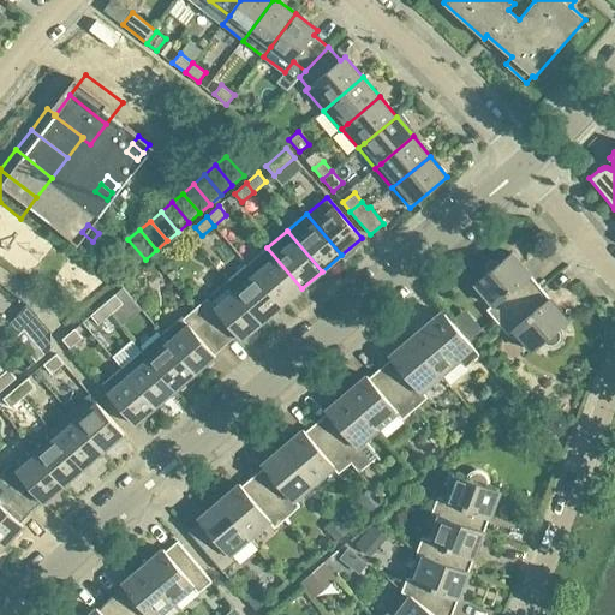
[(82,232),(76,240),(87,249),(93,242),(82,232)]
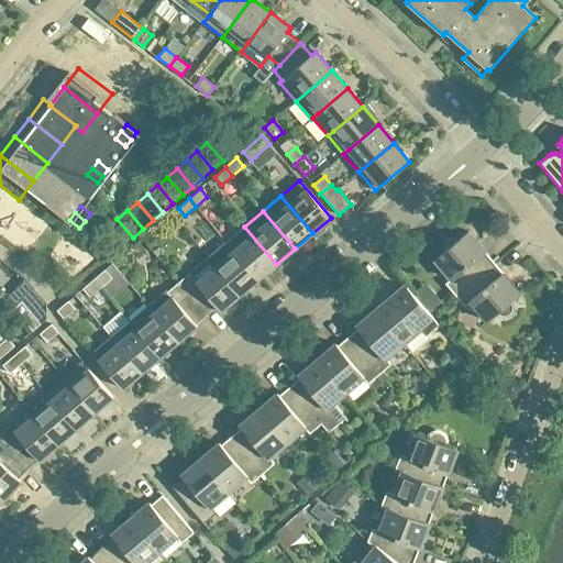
[(117,219),(107,228),(123,246),(133,238),(117,219)]
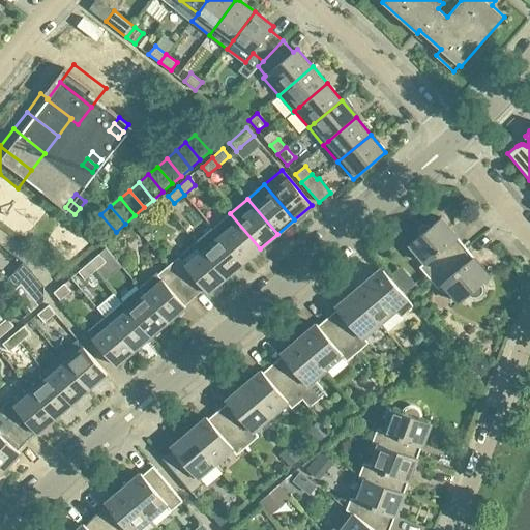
[(260,248),(230,213),(213,228),(243,263),(260,248)]
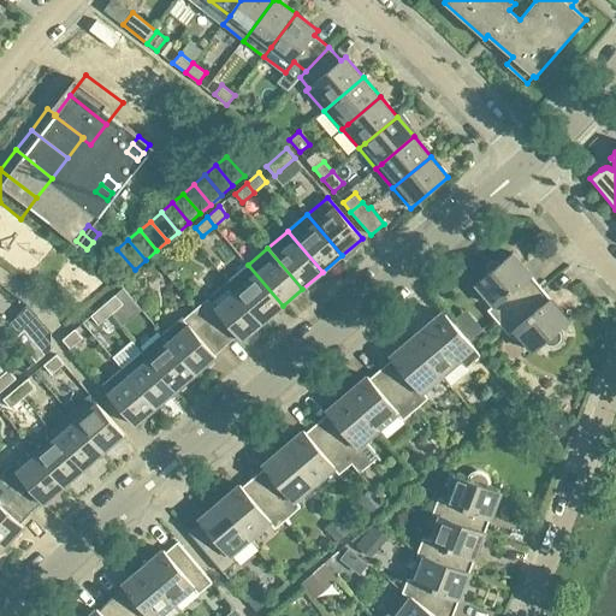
[(117,249),(106,259),(124,278),(135,270),(117,249)]
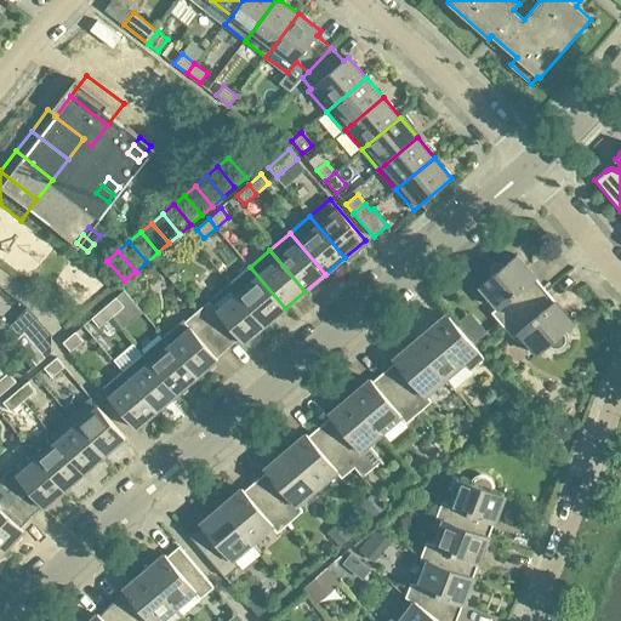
[(546,289),(517,255),(503,266),(502,265),(501,263),(499,263),(497,263),(496,263),(494,265),(493,266),(491,267),(491,268),(491,269),(491,271),(491,272),(491,274),(493,275),(480,286),(497,307),(491,312),(502,325),(546,289)]
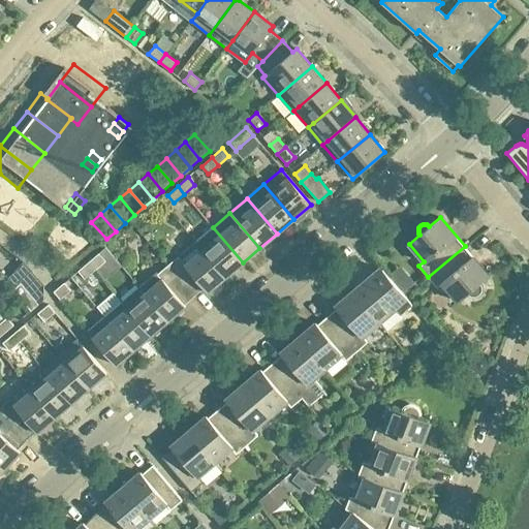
[(91,222),(82,229),(96,247),(106,239),(91,222)]
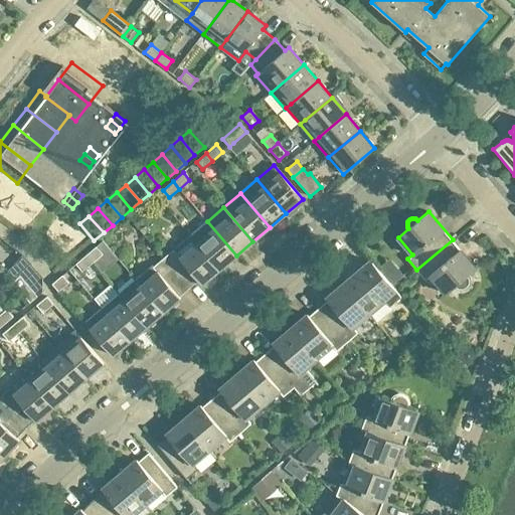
[(219,270),(236,255),(207,221),(190,235),(219,270)]
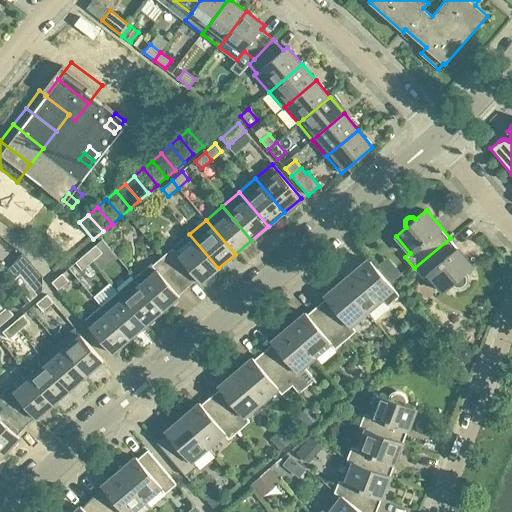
[(218,268),(189,234),(162,257),(188,287),(197,279),(201,283),(218,268)]
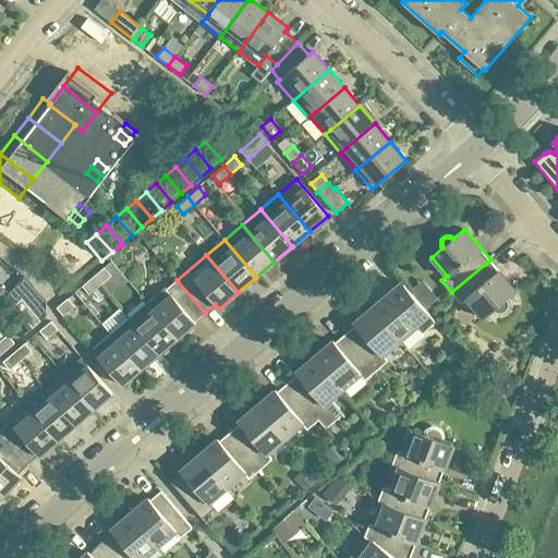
[(507,299),(517,291),(490,259),(451,292),(461,304),(466,299),(483,318),(493,310),(495,312),(496,313),(497,313),(499,313),(500,313),(502,313),(504,312),(506,311),(507,310),(508,308),(508,306),(508,305),(508,304),(508,302),(507,300),(507,299)]
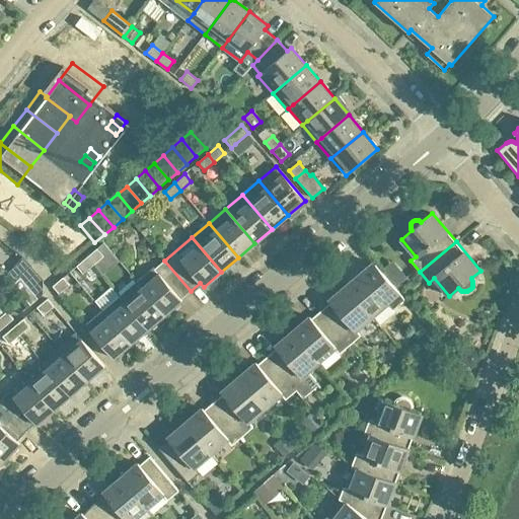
[(97,248),(86,257),(93,265),(103,255),(97,248)]
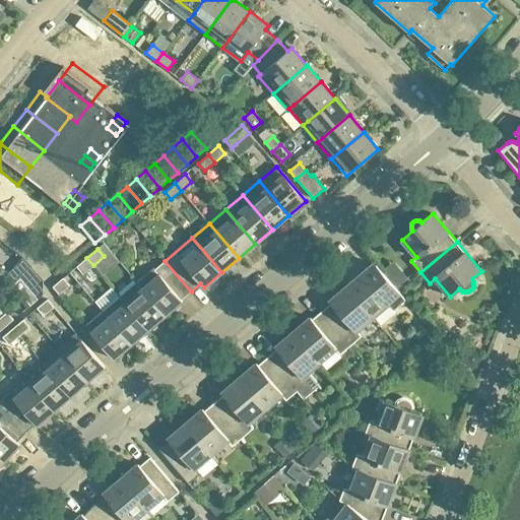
[(24,258),(8,272),(16,281),(20,278),(29,288),(38,299),(43,295),(44,280),(24,258)]
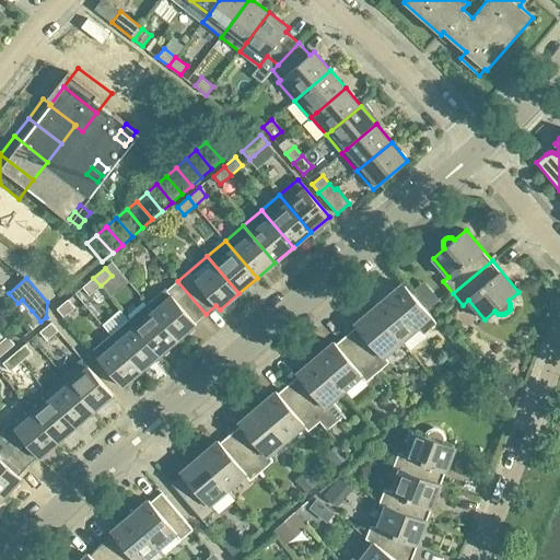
[(90,295),(101,286),(93,278),(82,287),(90,295)]
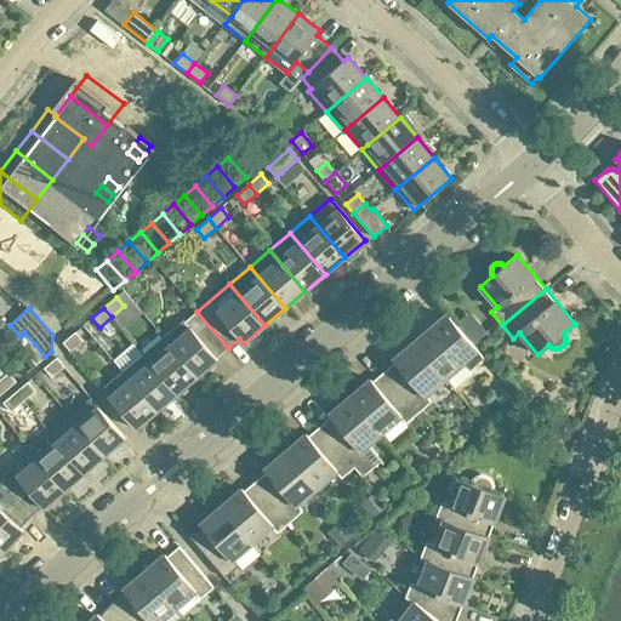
[(217,358),(228,348),(197,312),(186,322),(184,319),(164,337),(197,377),(218,359),(217,358)]
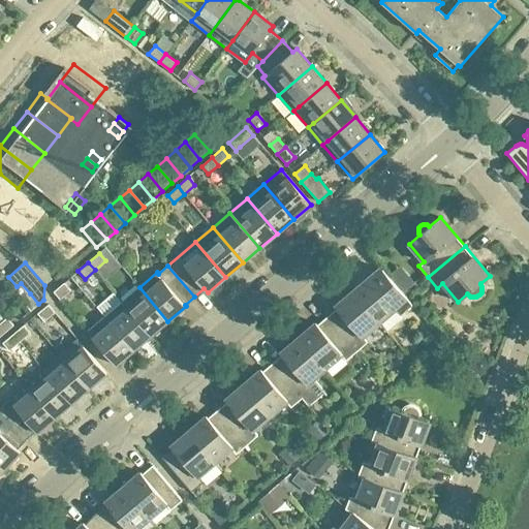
[(412,304),(382,269),(372,278),(371,276),(353,291),(379,322),(396,309),(401,314),(412,304)]
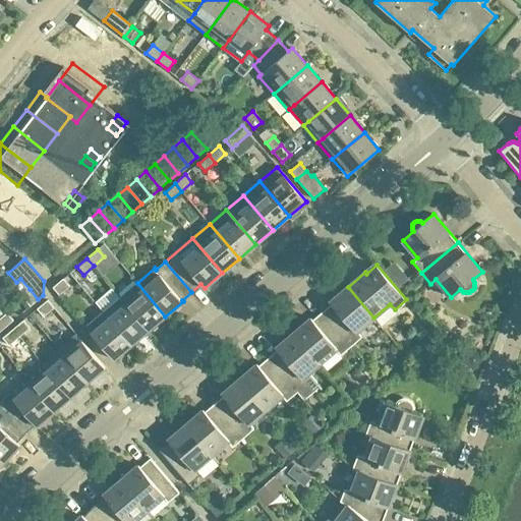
[(59,295),(70,286),(63,278),(53,287),(59,295)]
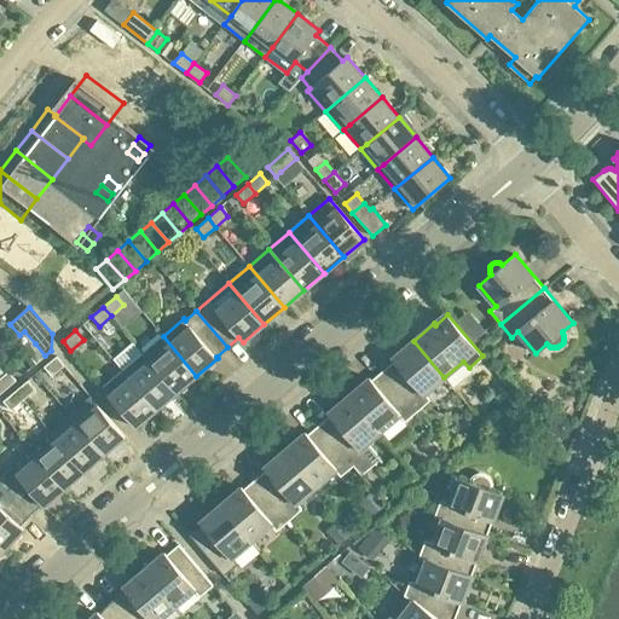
[(16,339),(25,352),(35,343),(24,331),(19,335),(16,339)]
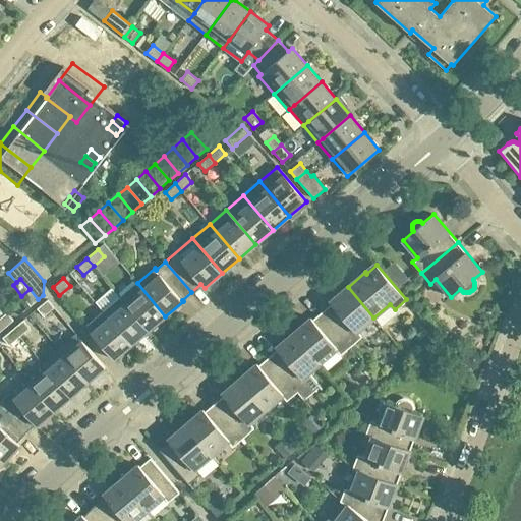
[(165,316),(137,283),(120,297),(149,331),(165,316)]
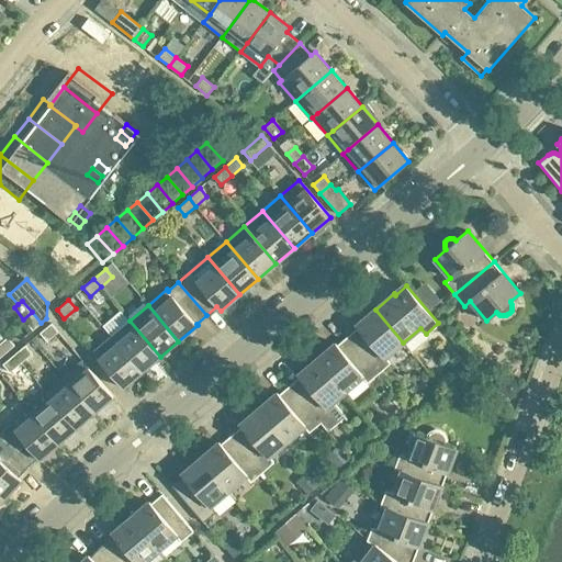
[(403,343),(375,310),(356,325),(358,327),(348,336),(379,373),(391,363),(385,358),(403,343)]
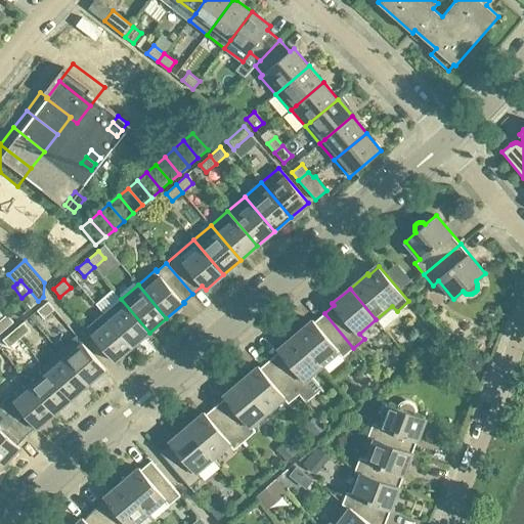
[(38,301),(30,291),(22,298),(31,308),(38,301)]
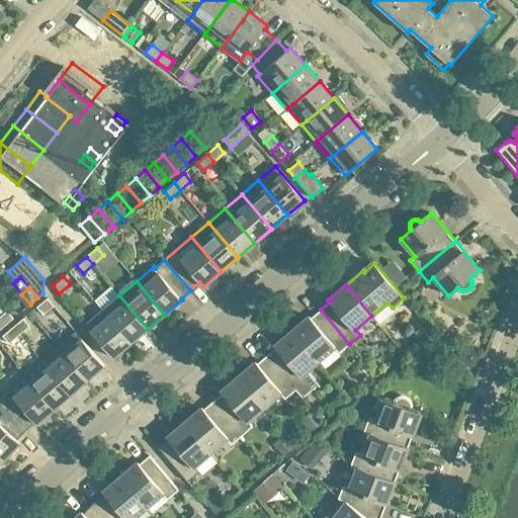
[(103,310),(132,343),(148,329),(119,295),(103,310)]
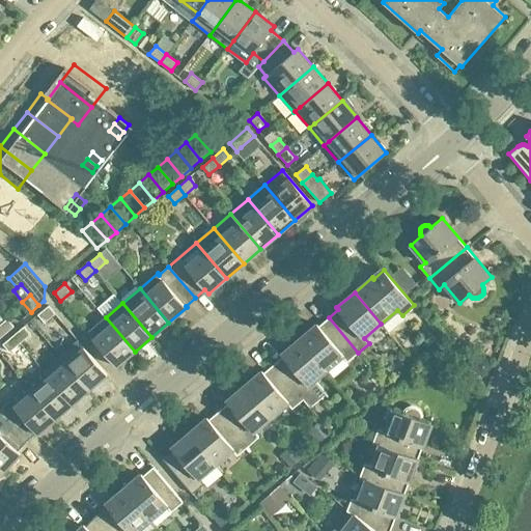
[(45,323),(55,313),(49,305),(37,314),(45,323)]
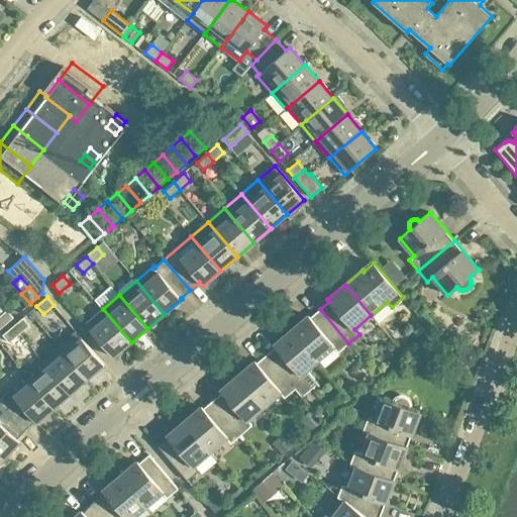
[(131,342),(103,309),(86,324),(114,356),(131,342)]
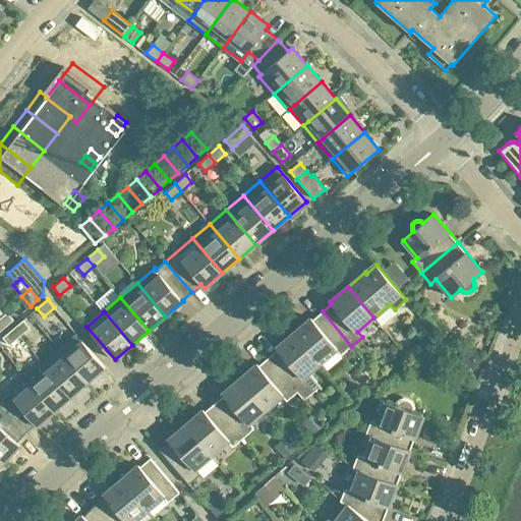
[(351,346),(323,311),(312,320),(311,317),(293,333),(316,359),(320,363),(336,350),(341,355),(351,346)]
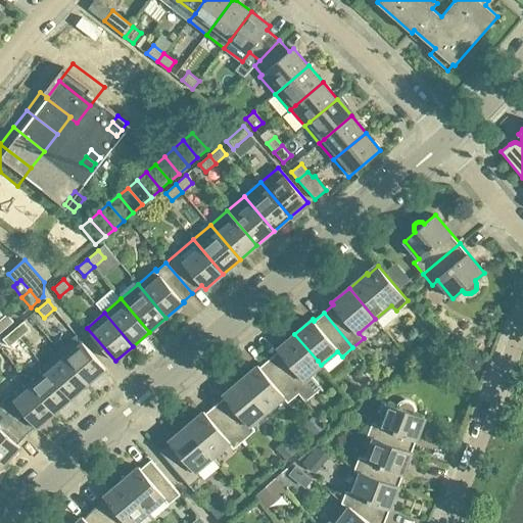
[(7,314),(0,319),(0,326),(3,330),(13,322),(7,314)]
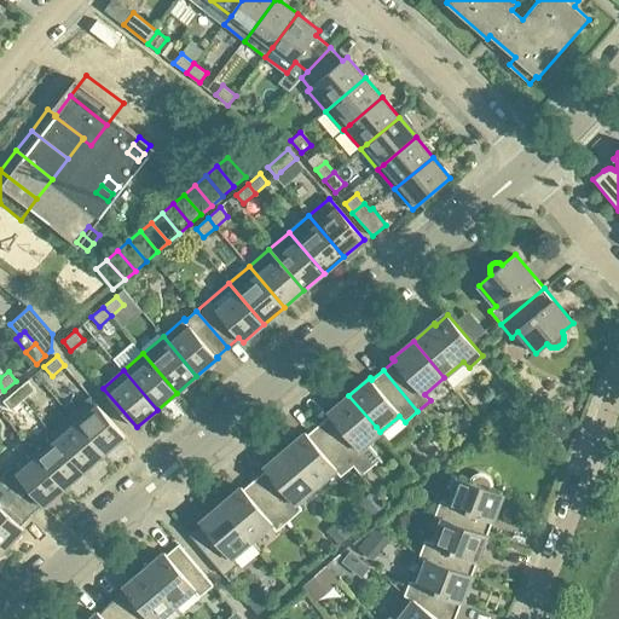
[(28,380),(16,391),(23,400),(35,389),(28,380)]
